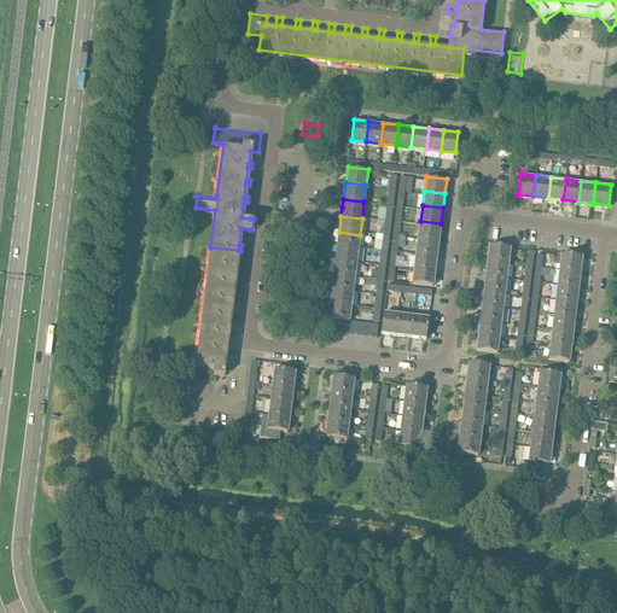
[(440,238),(441,223),(420,221),(419,235),(440,238)]
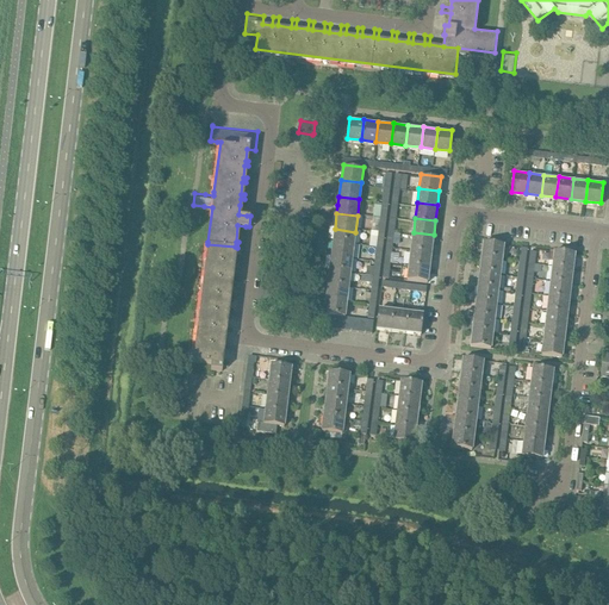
[(353,248),(355,232),(335,229),(333,245),(353,248)]
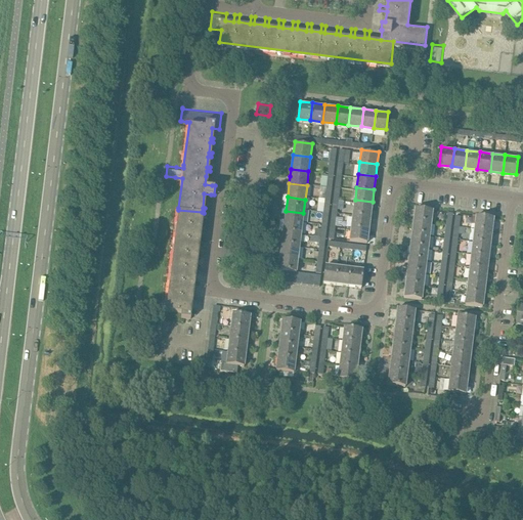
[(371,215),(373,202),(355,200),(353,213),(371,215)]
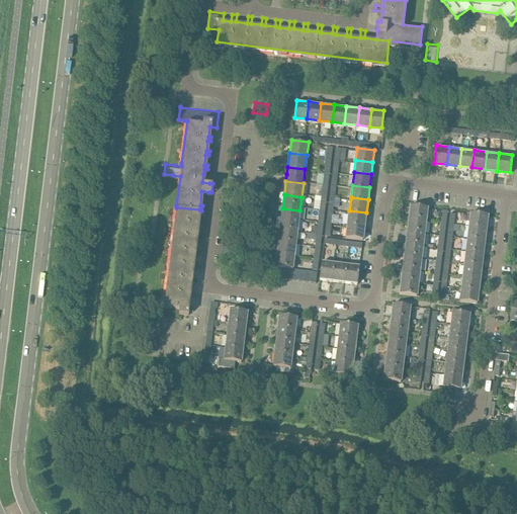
[(409,216),(426,219),(428,205),(411,203),(409,216)]
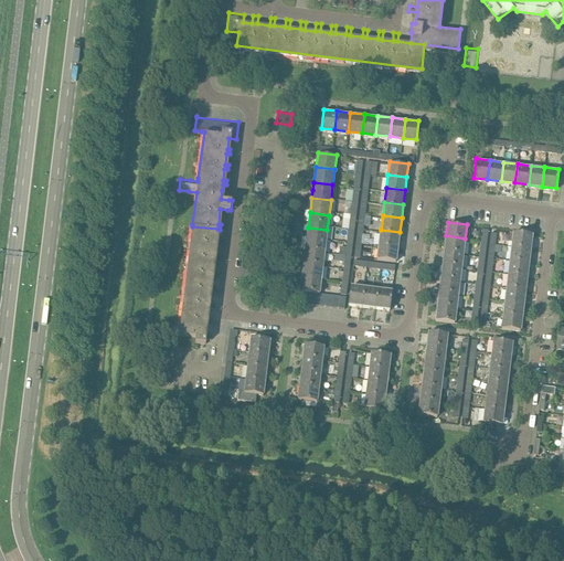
[(192,226),(179,332),(195,335),(195,340),(200,340),(206,341),(206,337),(208,332),(204,331),(206,321),(209,321),(210,317),(206,316),(208,306),(211,306),(212,302),(209,300),(210,290),(213,290),(213,286),(211,286),(212,275),(214,275),(215,271),(212,271),(214,260),(216,261),(217,255),(214,255),(215,244),(219,245),(219,240),(216,240),(217,229),(192,226)]
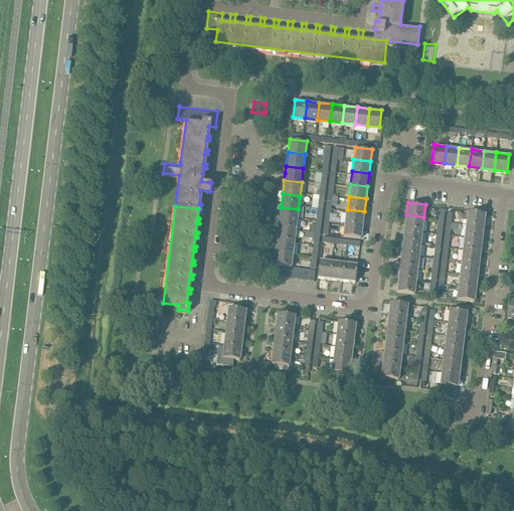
[(297,223),(298,209),(281,207),(280,221),(297,223)]
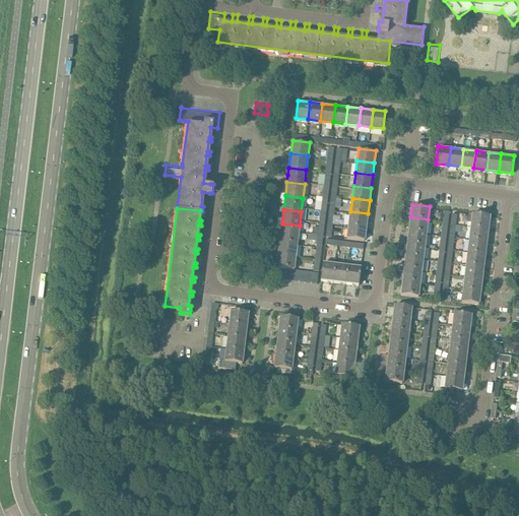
[(367,226),(368,213),(350,211),(349,223),(367,226)]
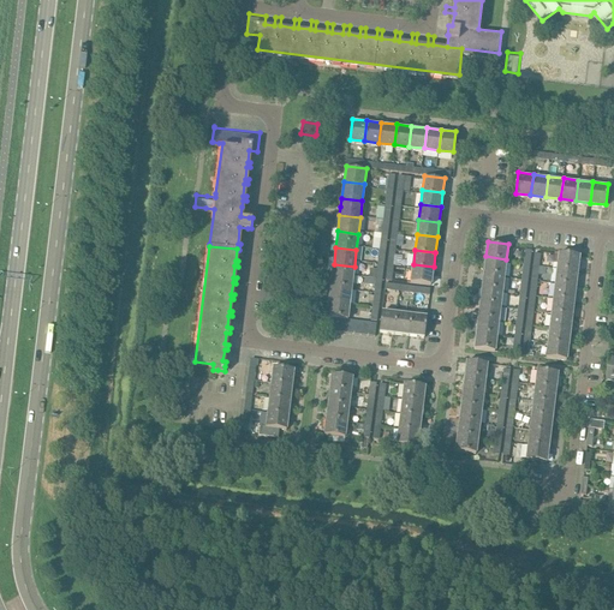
[(558,265),(578,268),(580,252),(559,250),(558,265)]
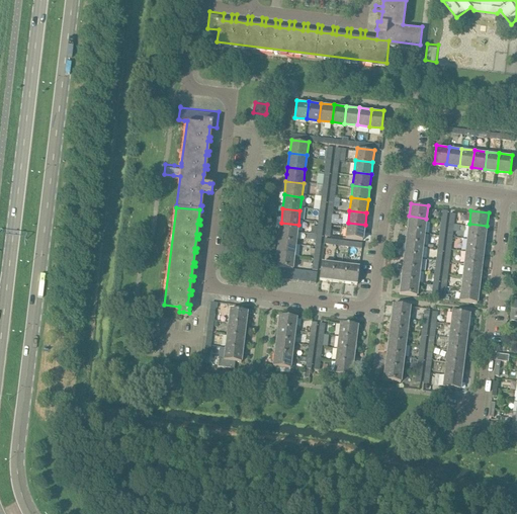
[(425,231),(426,219),(409,216),(408,229),(425,231)]
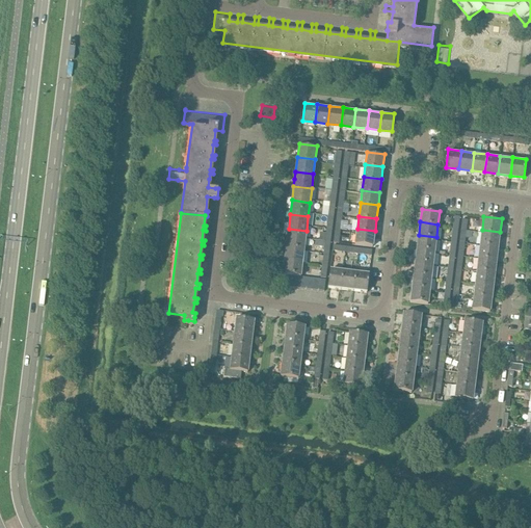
[(304,245),(307,231),(289,229),(287,243),(304,245)]
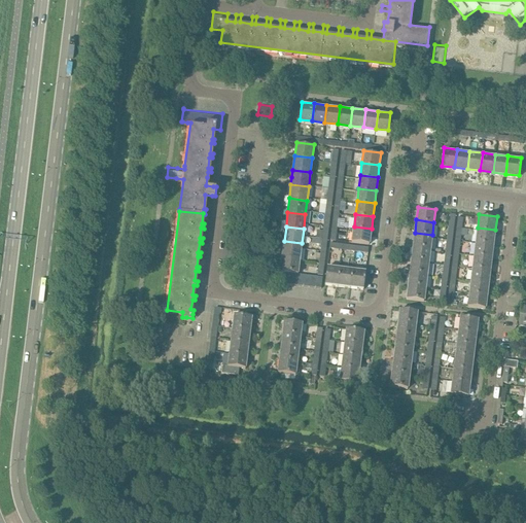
[(370,241),(372,229),(354,227),(352,239),(370,241)]
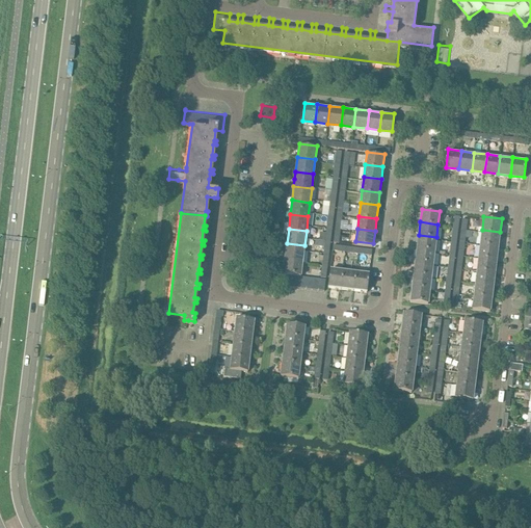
[(499,244),(500,232),(482,230),(480,242),(499,244)]
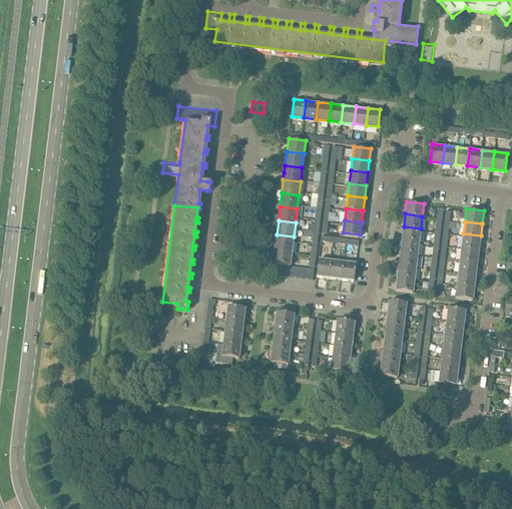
[(419,240),(421,228),(404,226),(402,238),(419,240)]
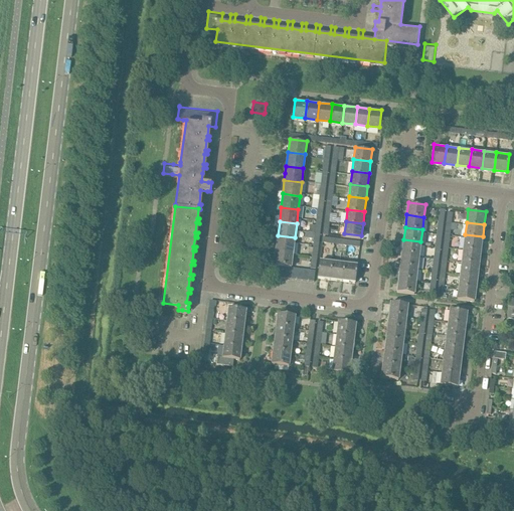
[(481,249),(483,236),(465,234),(464,246),(481,249)]
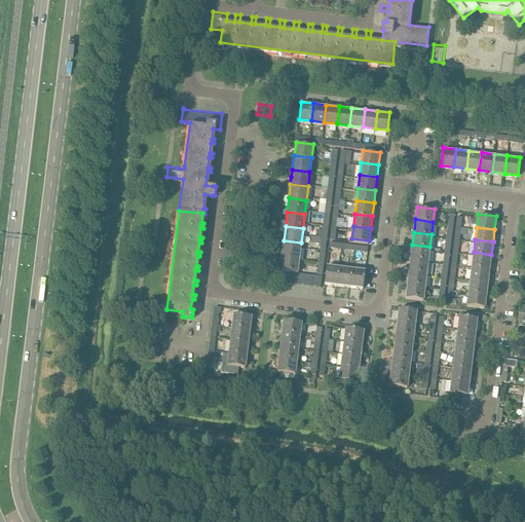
[(299,256),(301,243),(284,240),(282,254),(299,256)]
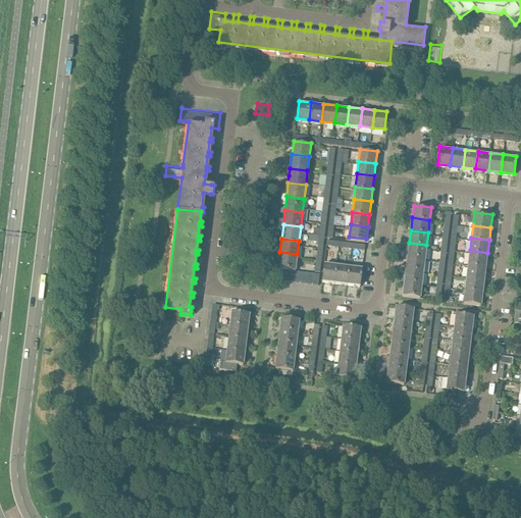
[(425,258),(426,245),(409,243),(408,256),(425,258)]
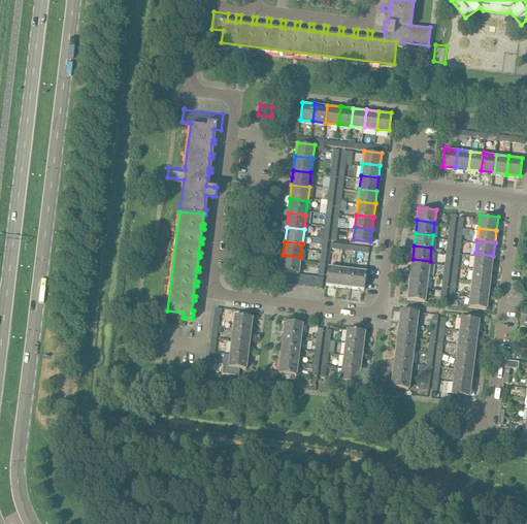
[(492,268),(493,256),(475,253),(473,266),(492,268)]
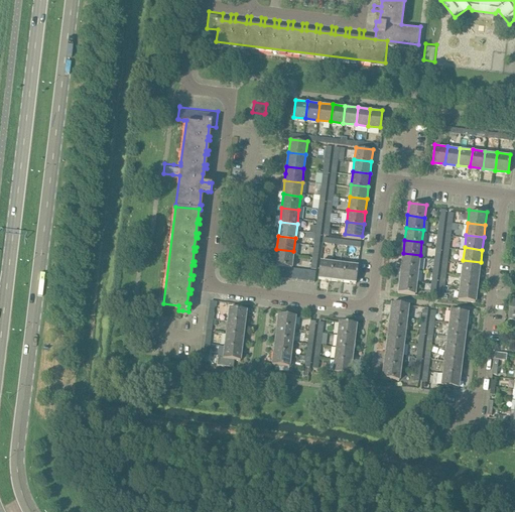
[(292,265),(293,251),(276,249),(274,263),(280,264),(286,264),(292,265)]
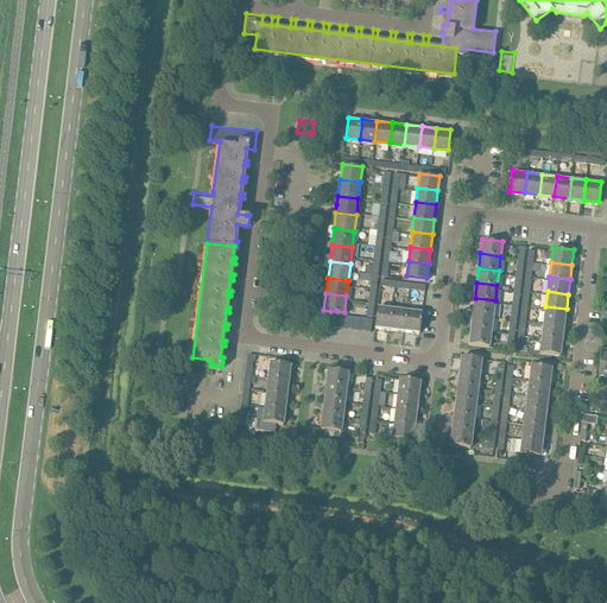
[(493,315),(495,300),(475,298),(473,312),(493,315)]
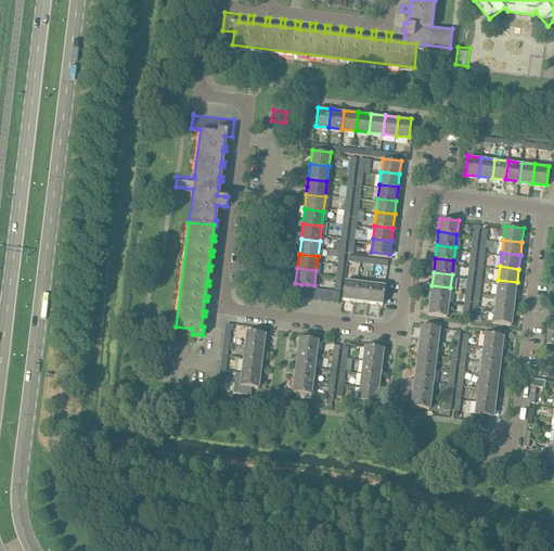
[(357,299),(359,280),(345,279),(343,297),(357,299)]
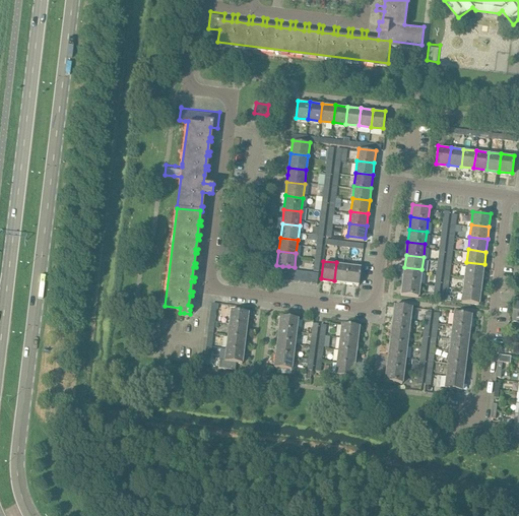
[(346,281),(348,264),(336,262),(334,280),(346,281)]
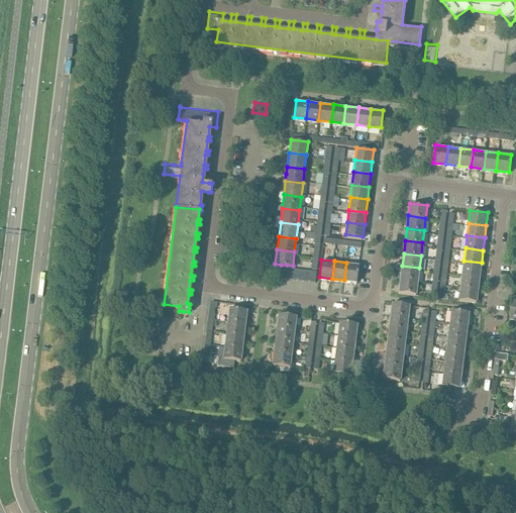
[(480,275),(482,263),(463,261),(462,273),(480,275)]
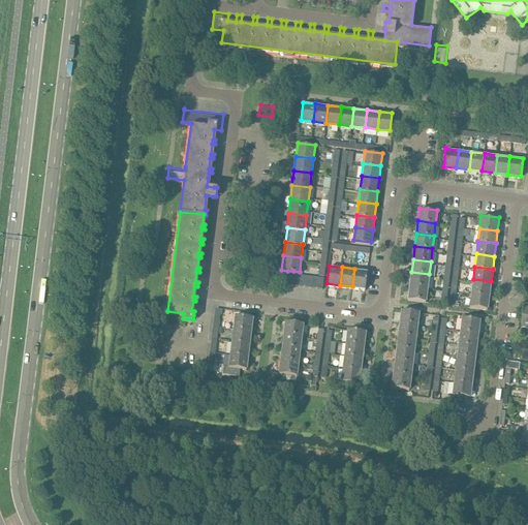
[(354,269),(352,286),(365,288),(367,271),(354,269)]
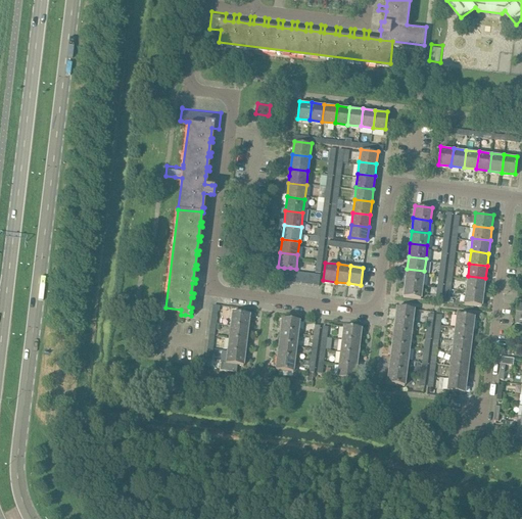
[(423,284),(424,271),(407,269),(405,281),(423,284)]
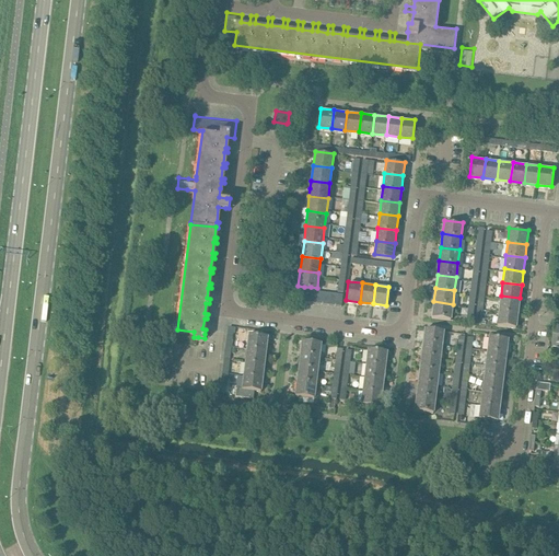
[(517,312),(520,298),(501,296),(499,310),(517,312)]
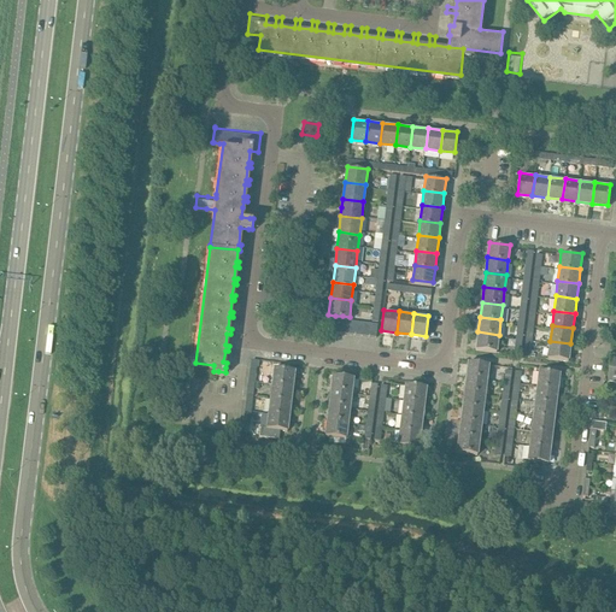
[(497,349),(499,335),(477,331),(476,347),(497,349)]
